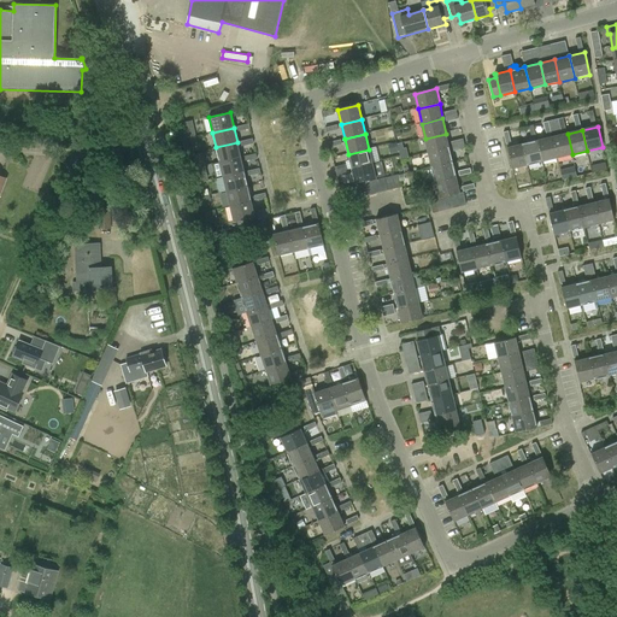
[(425,139),(429,153),(450,148),(446,134),(425,139)]
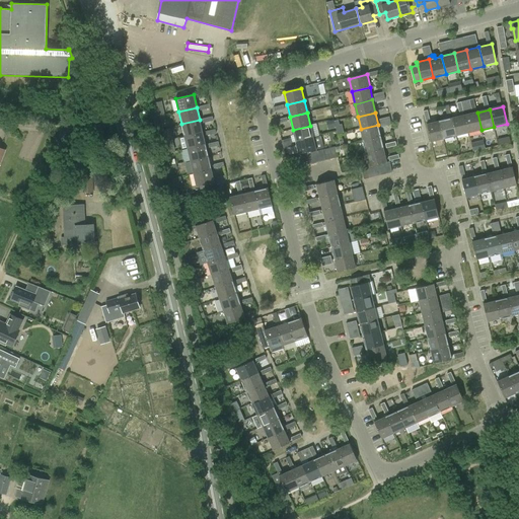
[(482,130),(477,113),(465,115),(469,133),(482,130)]
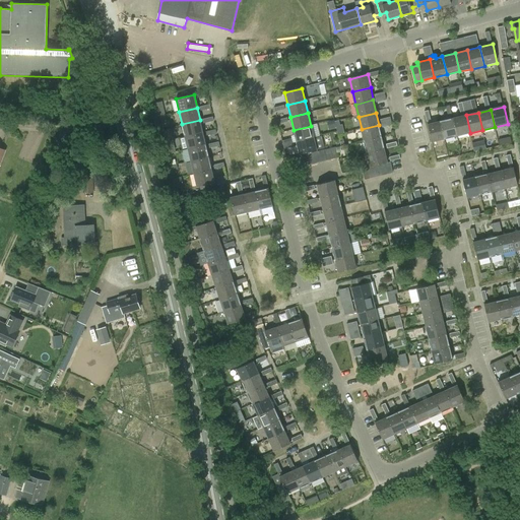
[(470,133),(466,115),(453,119),(457,136),(470,133)]
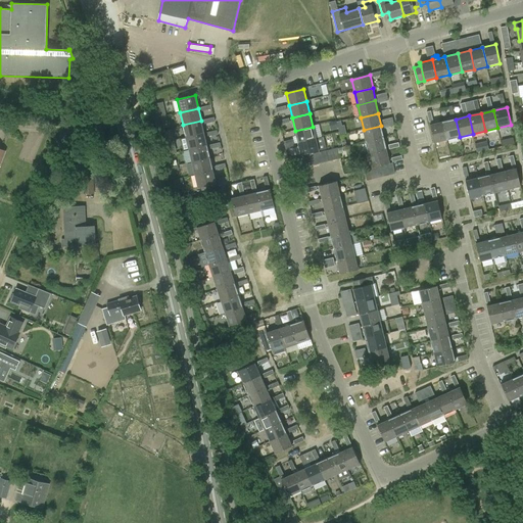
[(460,137),(456,120),(443,123),(447,140),(460,137)]
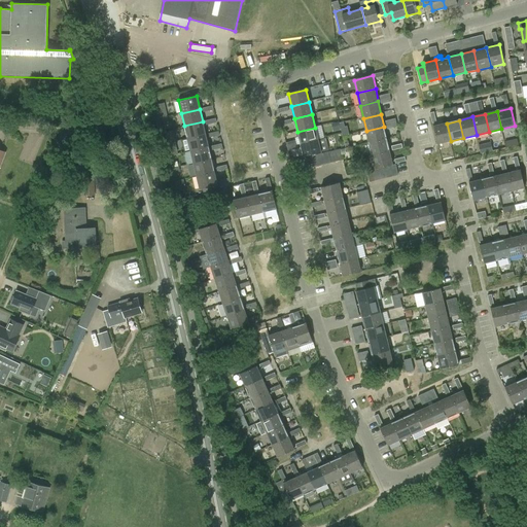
[(205,135),(203,121),(184,126),(187,139),(205,135)]
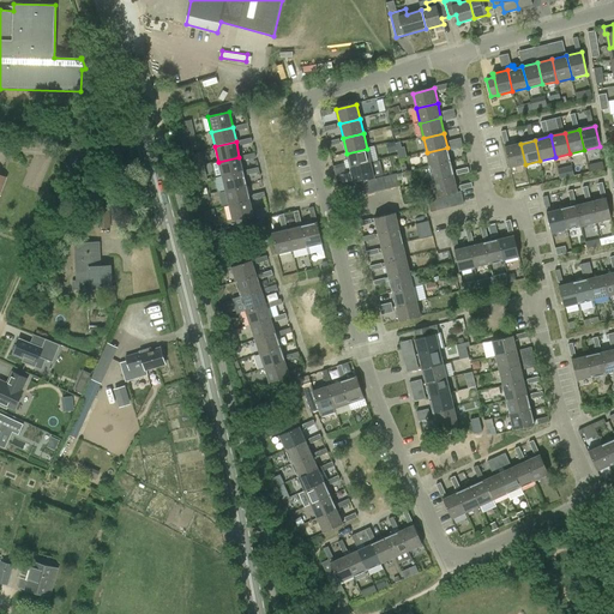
[(387,154),(390,152),(396,151),(395,142),(386,143),(387,154)]
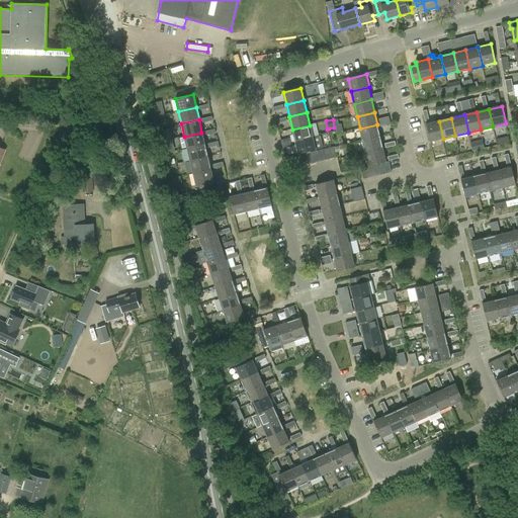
[(443,139),(439,121),(426,124),(430,142),(443,139)]
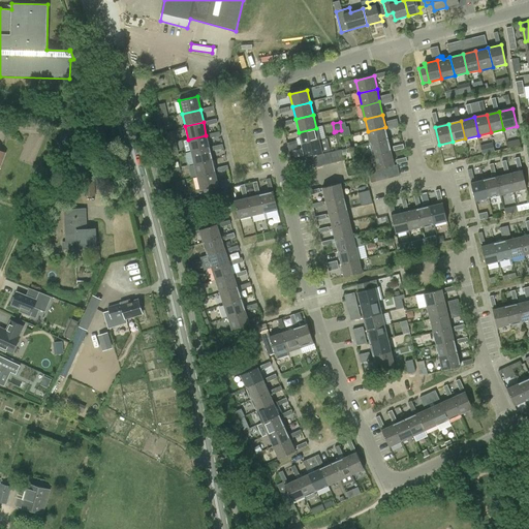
[(385,127),(368,131),(370,145),(389,139),(385,127)]
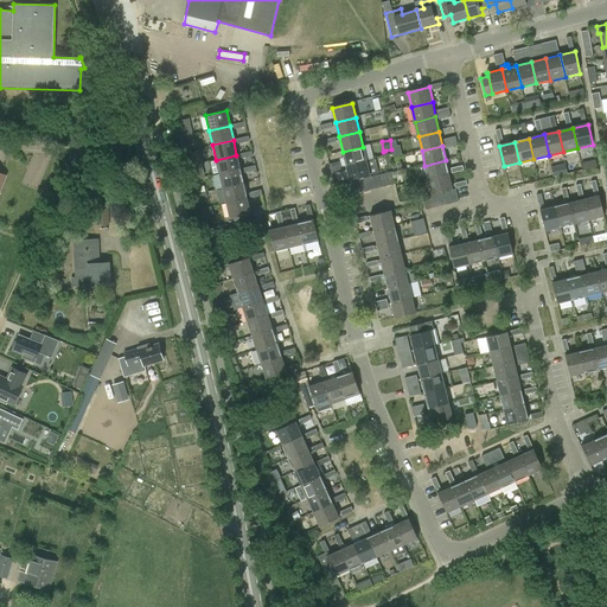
[(343,152),(345,166),(366,161),(363,147),(343,152)]
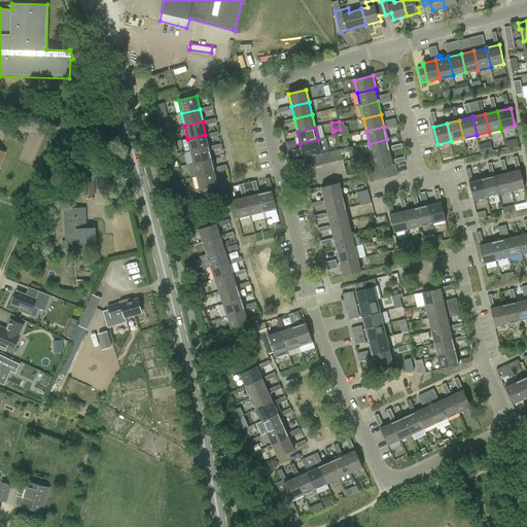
[(187,139),(190,151),(208,147),(205,135),(187,139)]
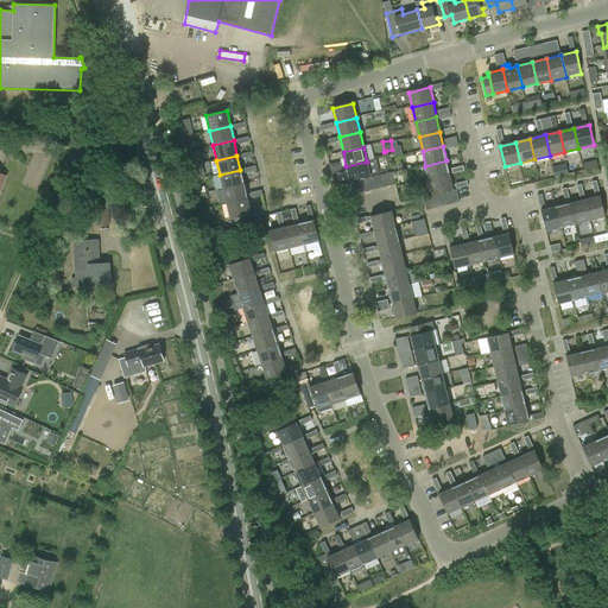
[(425,166),(429,181),(450,176),(447,160),(425,166)]
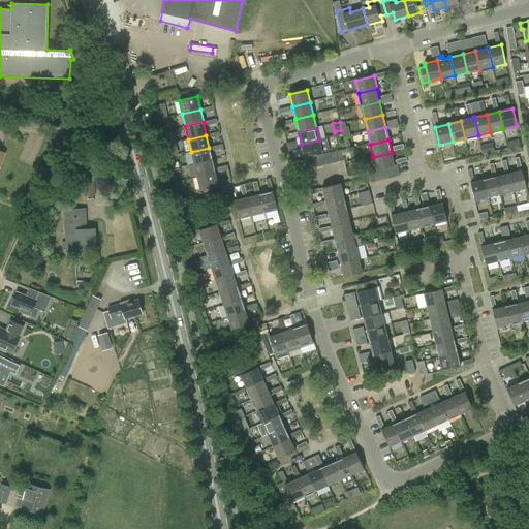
[(319,141),(301,145),(304,158),(322,153),(319,141)]
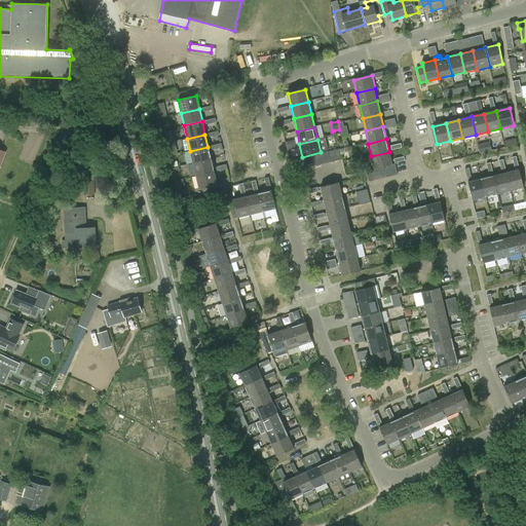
[(211,159),(208,147),(190,151),(193,163),(211,159)]
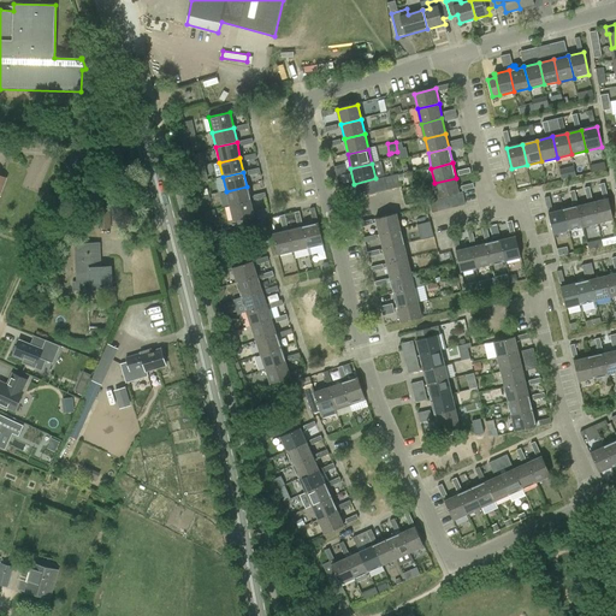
[(456,178),(434,183),(438,199),(460,193),(456,178)]
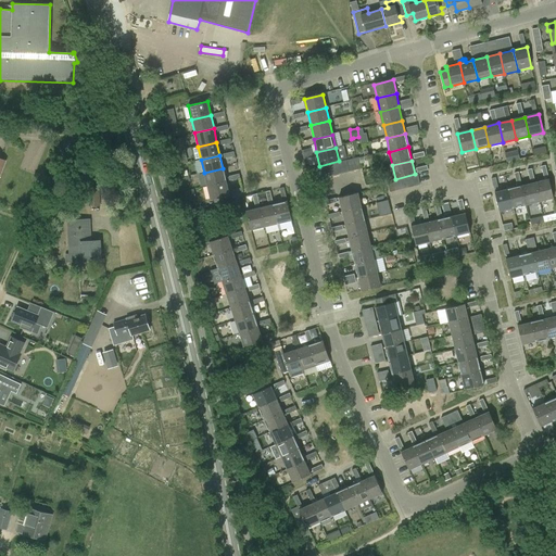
[(204,173),(206,186),(226,181),(223,168),(204,173)]
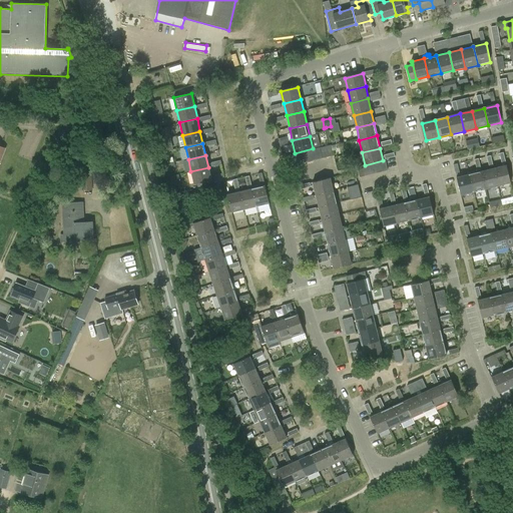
[(374,164),(377,174),(383,173),(380,163),(374,164)]
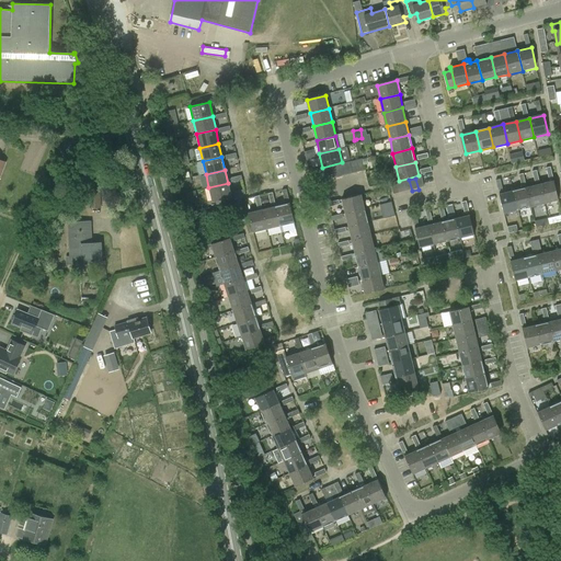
[(405,193),(412,191),(409,180),(403,181),(405,193)]
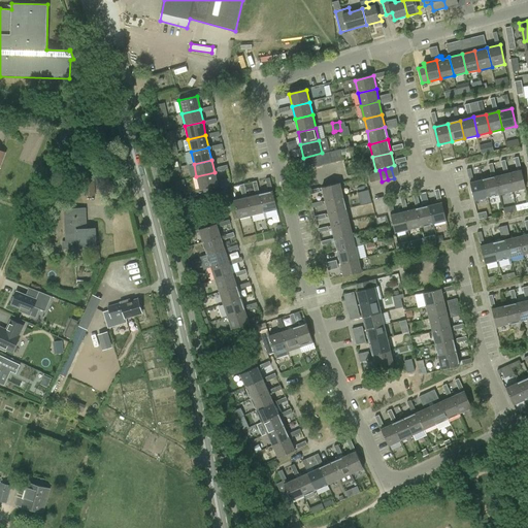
[(373,172),(376,183),(382,182),(380,170),(373,172)]
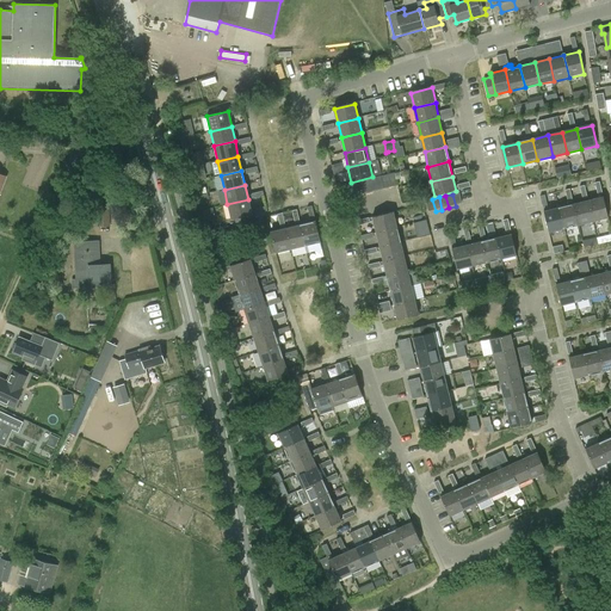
[(593,222),(609,218),(604,197),(588,201),(593,222)]
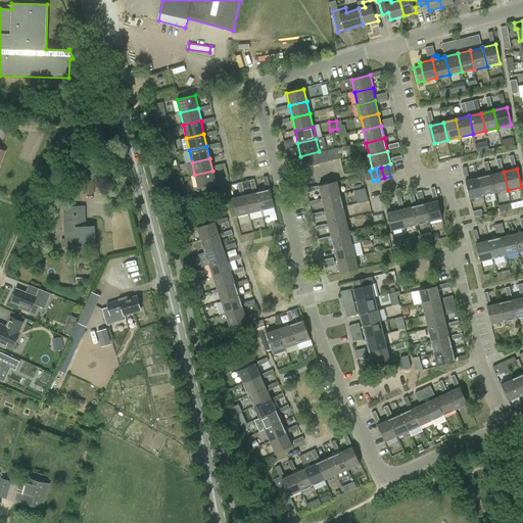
[(216,184),(212,171),(194,175),(197,188),(216,184)]
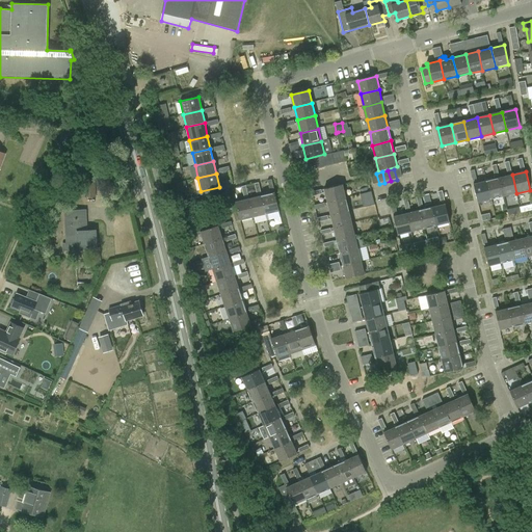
[(373,185),(379,184),(376,174),(371,175),(373,185)]
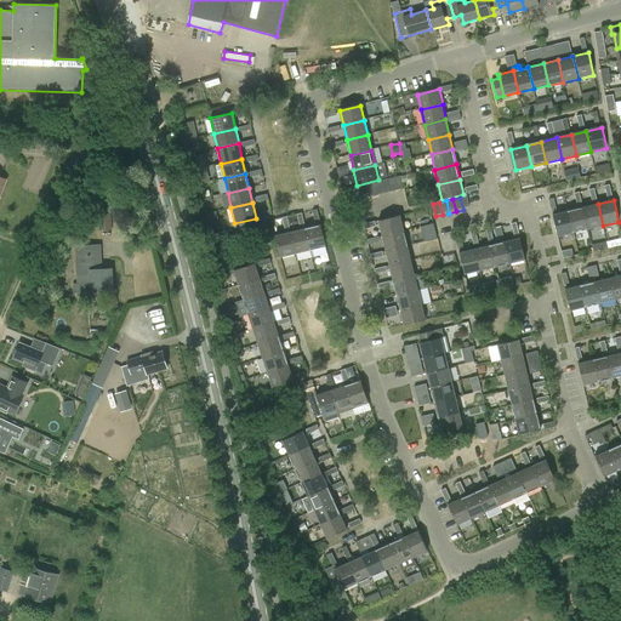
[(603,226),(598,204),(584,208),(588,229),(603,226)]
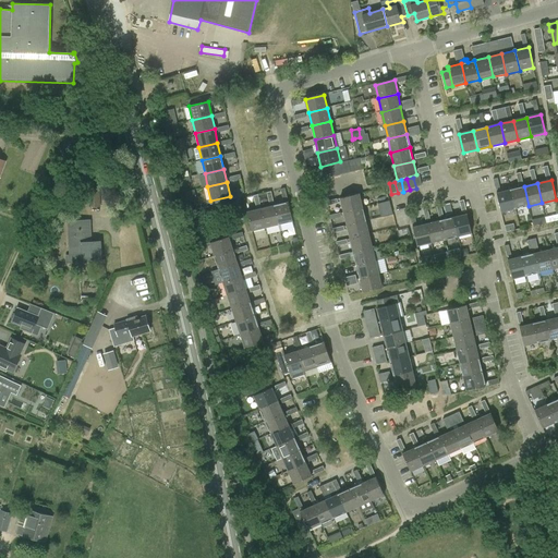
[(100,207),(99,186),(91,187),(92,207),(100,207)]
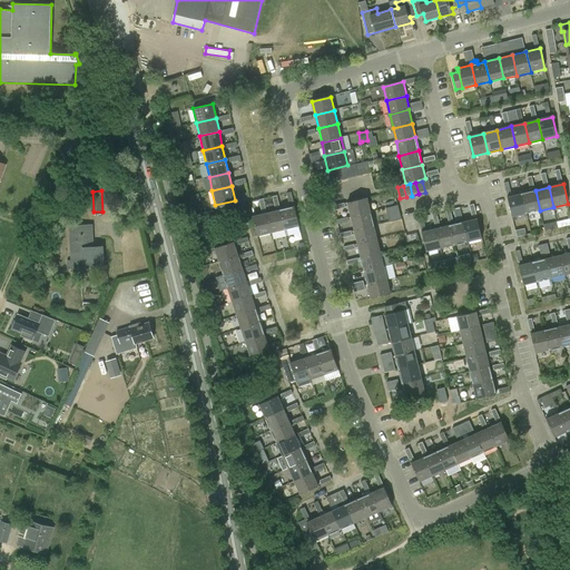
[(540,210),(536,190),(521,194),(526,214),(540,210)]
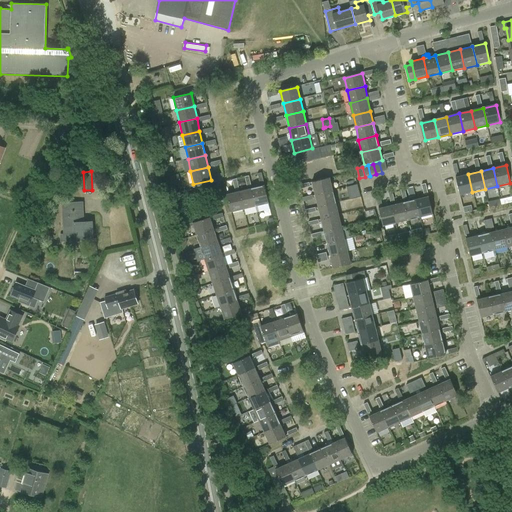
[(472,192),(468,174),(456,177),(460,195),(472,192)]
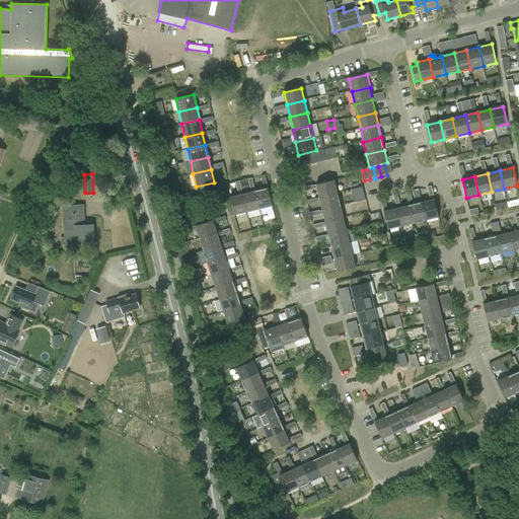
[(319,198),(338,194),(335,181),(316,186),(319,198)]
